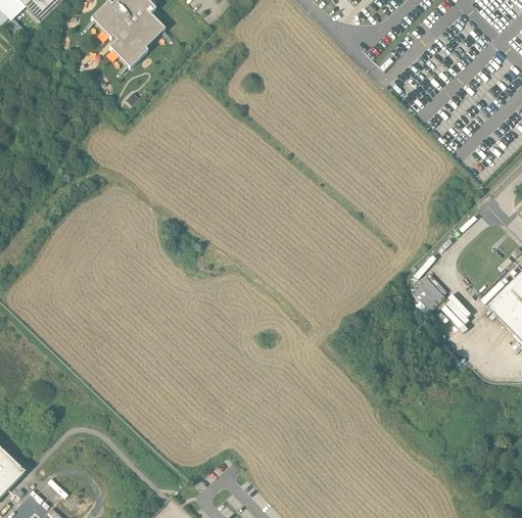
[(27,4),(22,0),(0,0),(0,22),(0,24),(9,15),(12,17),(27,4)]
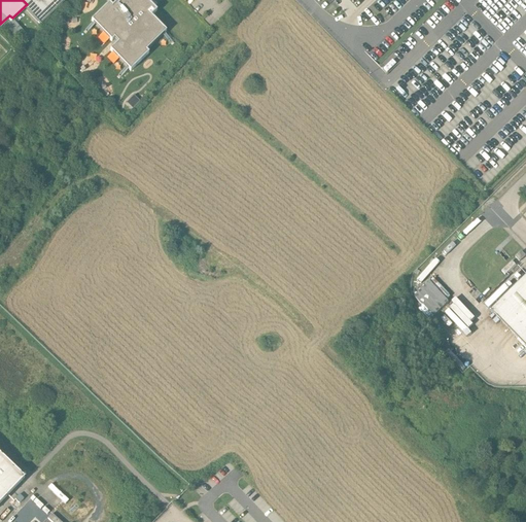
[(23,0),(27,4),(42,21),(63,0),(23,0)]
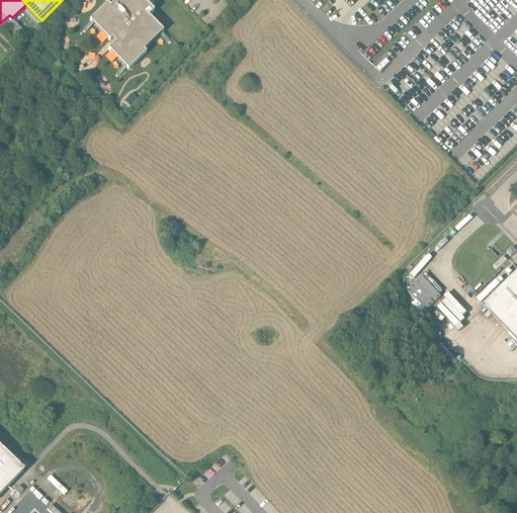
[(107,0),(91,16),(110,36),(113,33),(116,37),(109,45),(130,65),(148,48),(145,46),(164,26),(150,11),(155,6),(152,3),(155,0),(107,0)]
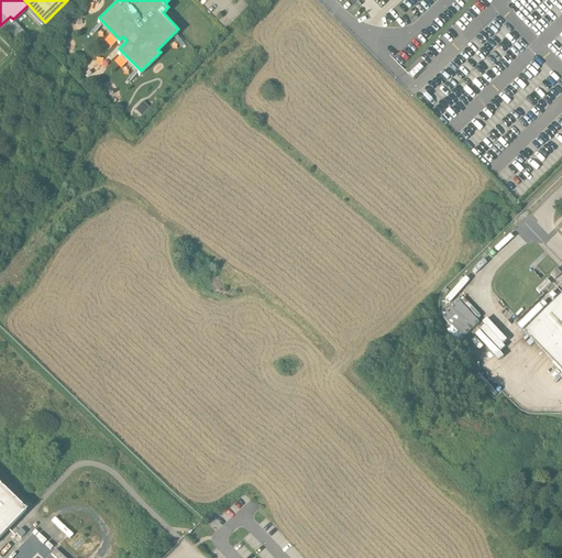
[(453,319),(449,324),(460,335),(484,313),(462,291),(443,309),(453,319)]
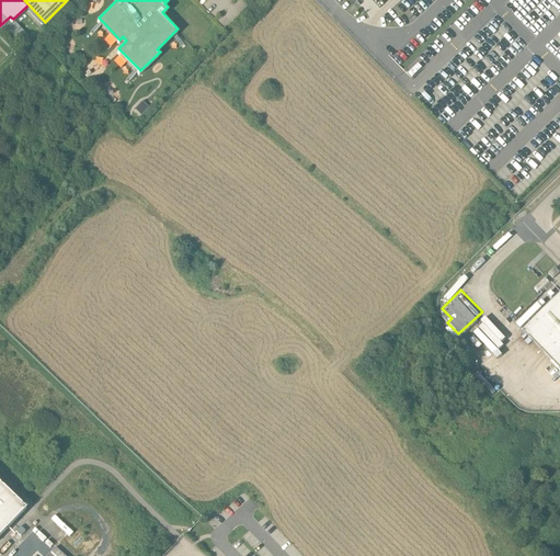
[(559,292),(524,327),(559,363),(559,292)]
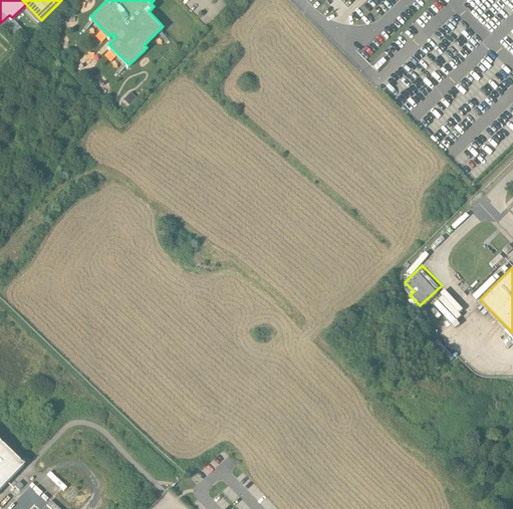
[(0,438),(0,487),(25,462),(0,438)]
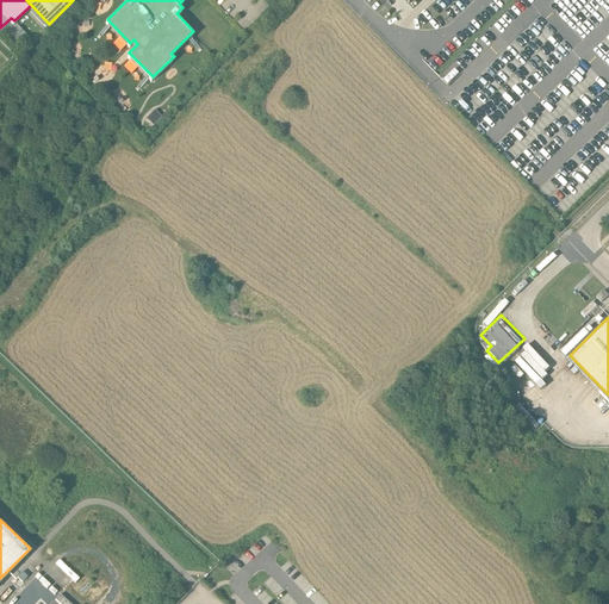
[(14,603),(51,603),(60,596),(56,593),(62,587),(42,567),(10,599),(14,603)]
